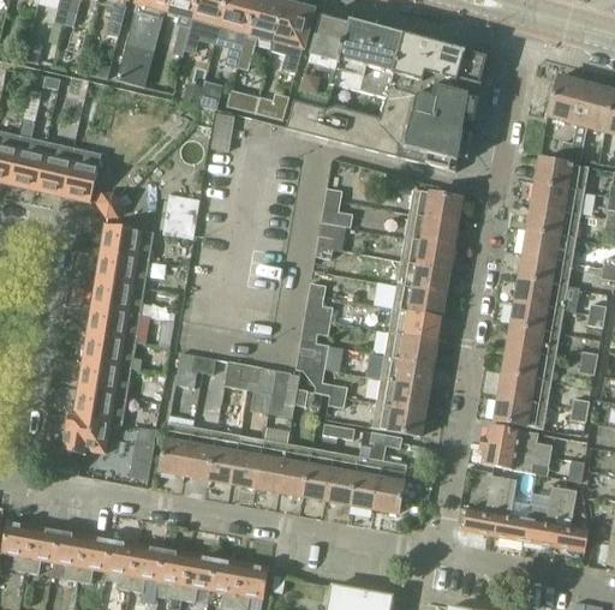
[(57,0),(53,21),(63,23),(69,0),(57,0)]
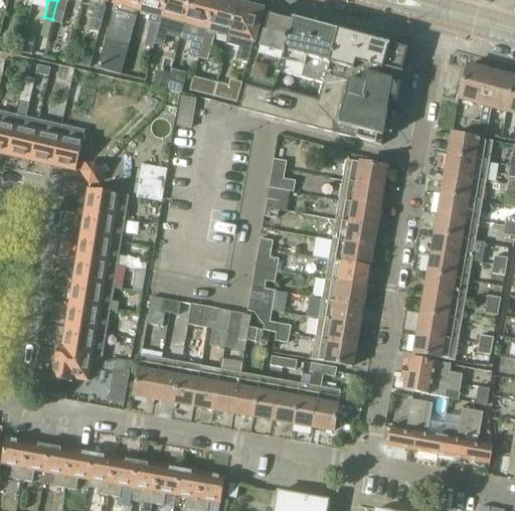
[(54,14),(52,19),(61,21),(64,11),(66,0),(57,0),(56,8),(54,14)]
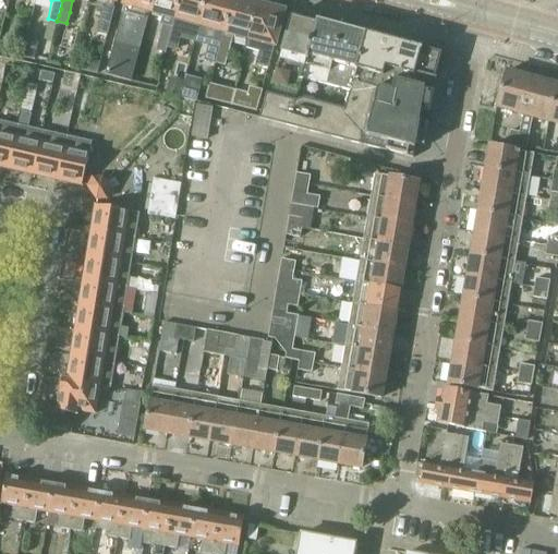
[(89,0),(89,2),(91,2),(104,5),(97,28),(107,31),(116,0),(89,0)]
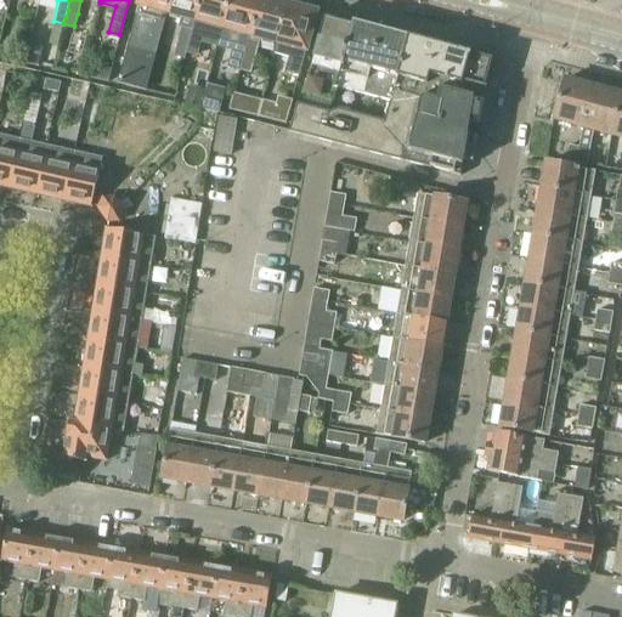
[(147,86),(168,10),(169,0),(139,0),(139,1),(137,1),(118,79),(147,86)]
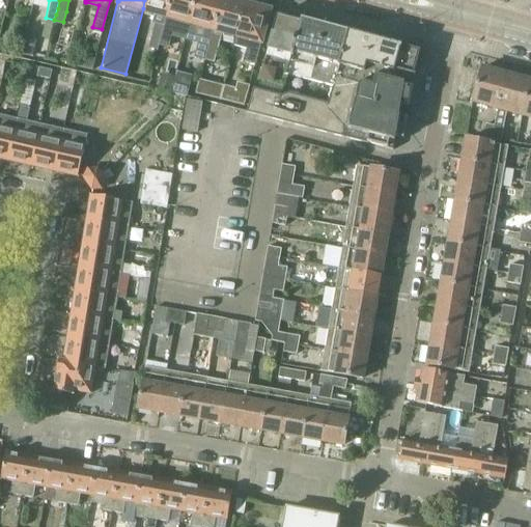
[(144,0),(143,8),(154,10),(151,21),(154,22),(148,45),(158,47),(159,43),(161,34),(169,0),(144,0)]
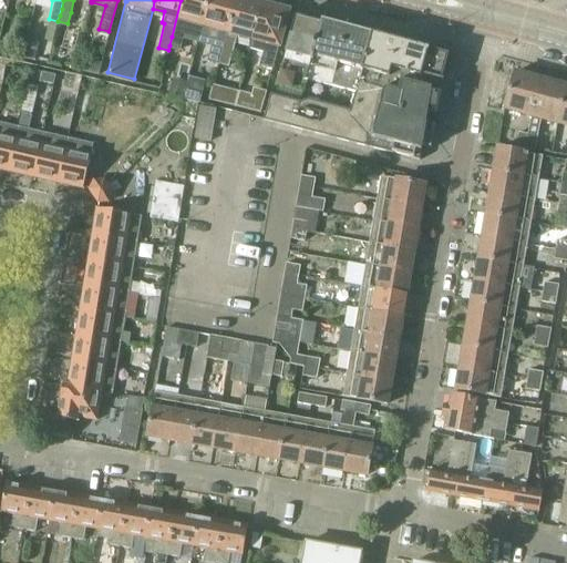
[(172,37),(169,45),(179,48),(183,36),(197,40),(203,22),(208,0),(181,0),(172,37)]
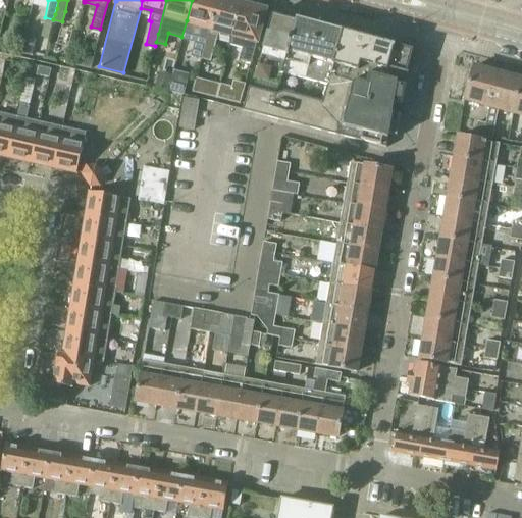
[(192,0),(187,20),(181,37),(196,40),(193,53),(202,56),(216,0),(192,0)]
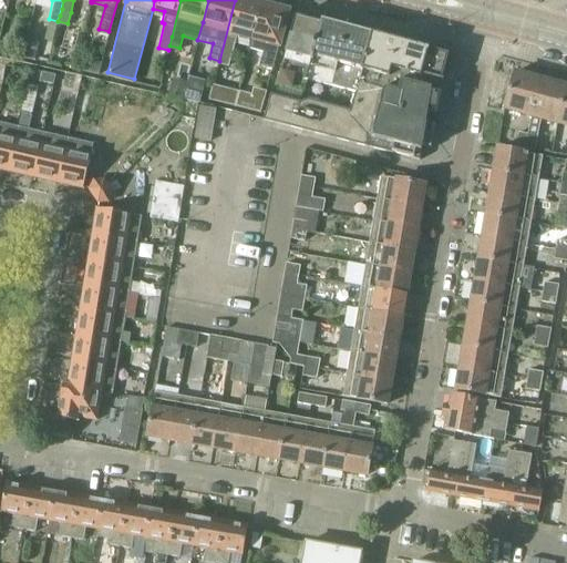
[(235,0),(219,61),(228,63),(237,31),(253,36),(263,0),(235,0)]
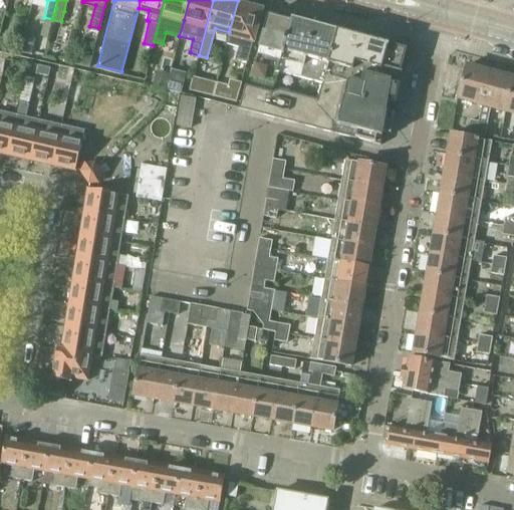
[(229,32),(227,41),(238,44),(235,55),(247,58),(261,7),(250,4),(251,2),(242,0),(238,0),(229,32)]
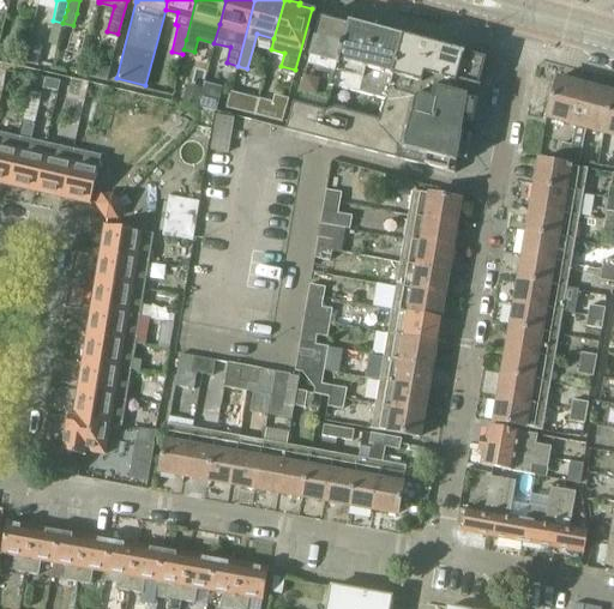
[(319,14),(300,90),(301,90),(327,97),(331,83),(348,18),(332,14),(332,18),(319,14)]
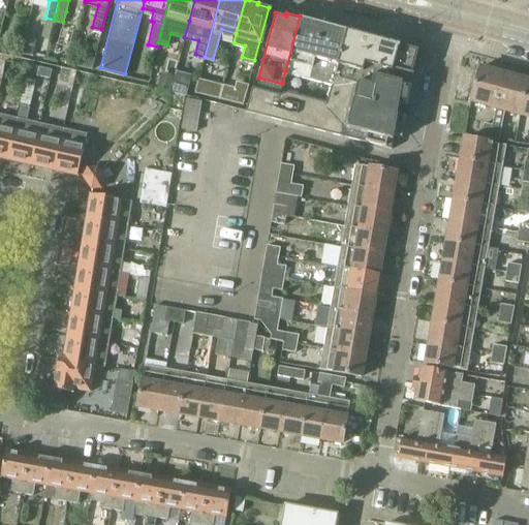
[(285,71),(332,84),(347,28),(300,16),(285,71)]
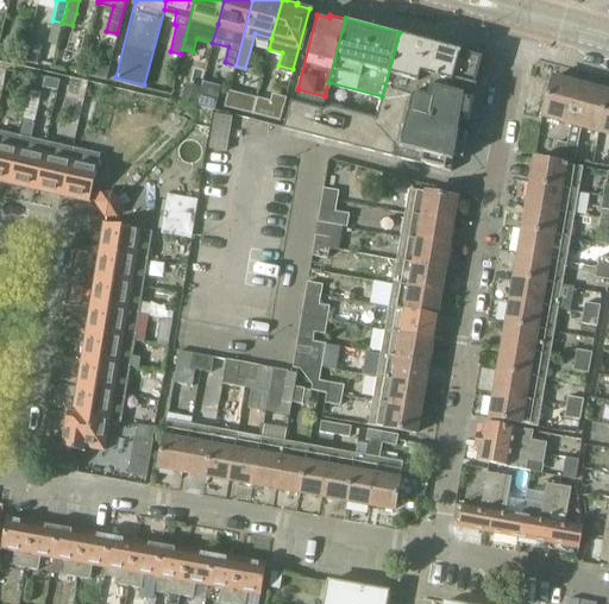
[(400,32),(382,96),(378,112),(333,100),(325,102),(293,93),(283,126),(422,162),(422,161),(444,167),(451,169),(454,153),(463,156),(468,131),(462,130),(465,118),(470,119),(473,95),(471,94),(475,83),(477,83),(477,82),(478,77),(481,77),(484,63),(482,63),(484,56),(400,32)]
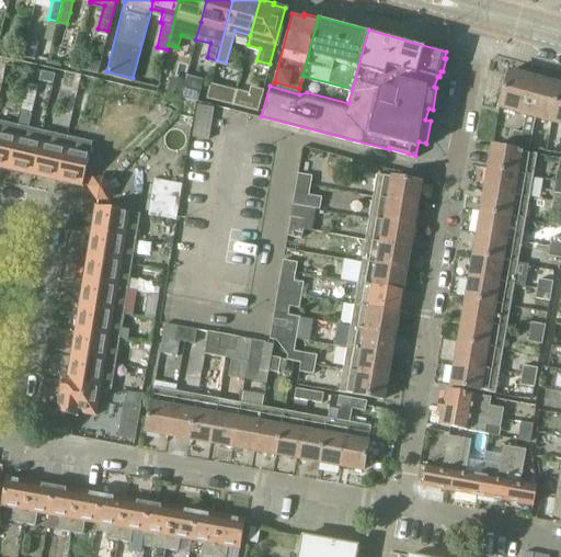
[(24,41),(22,53),(33,55),(36,44),(24,41)]
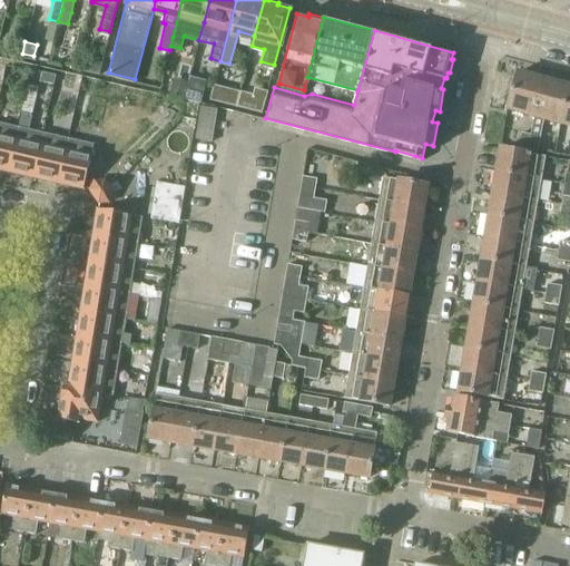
[(87,69),(99,72),(102,60),(90,57),(87,69)]
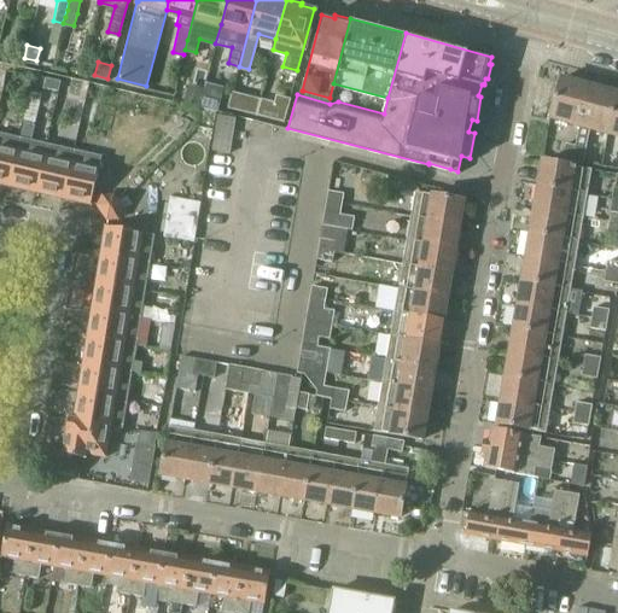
[(60,77),(45,75),(44,86),(58,88),(60,77)]
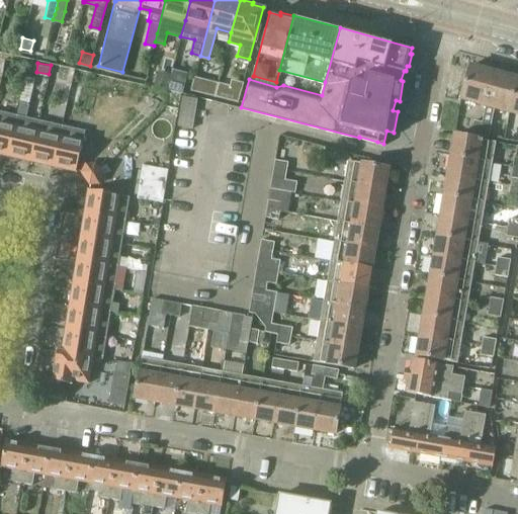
[(469,63),(460,97),(485,103),(494,70),(469,63)]
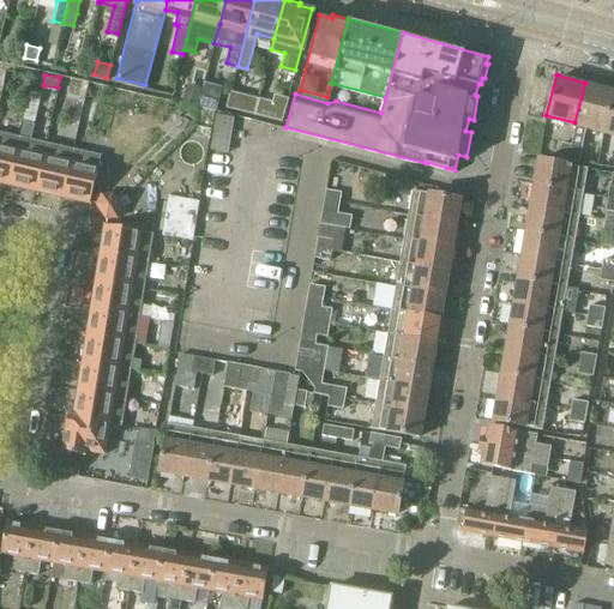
[(23,116),(24,118),(35,120),(41,91),(35,90),(37,79),(32,78),(30,89),(23,116)]
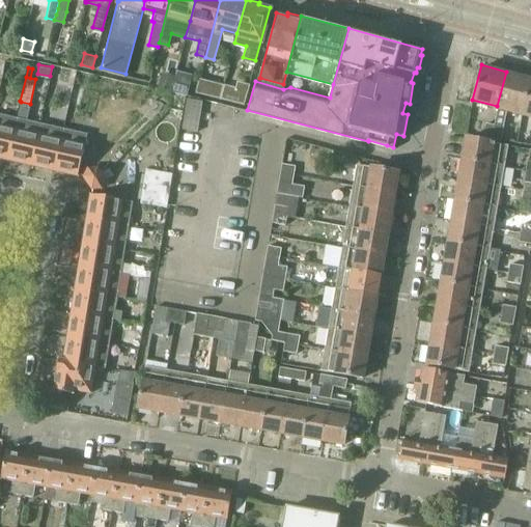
[(162,71),(158,84),(171,88),(173,79),(175,74),(162,71)]
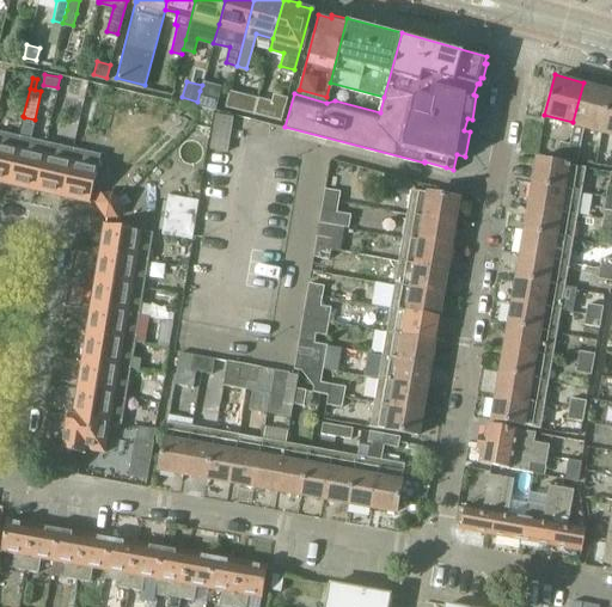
[(569,141),(567,157),(577,159),(577,158),(580,143),(583,126),(586,126),(600,129),(611,90),(583,83),(573,122),(569,141)]
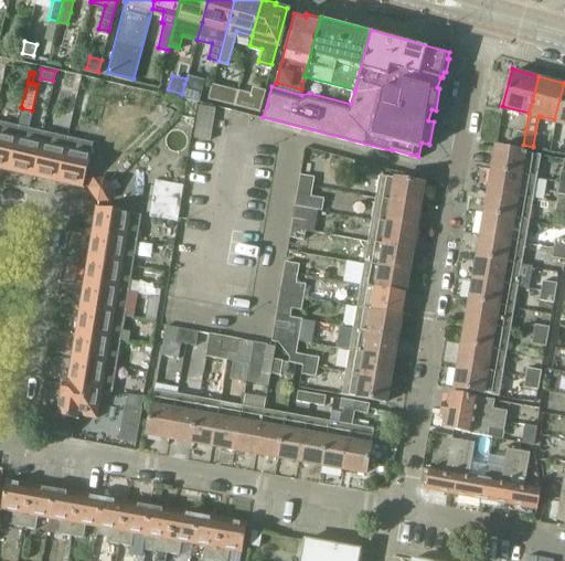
[(213,83),(209,97),(227,102),(231,87),(213,83)]
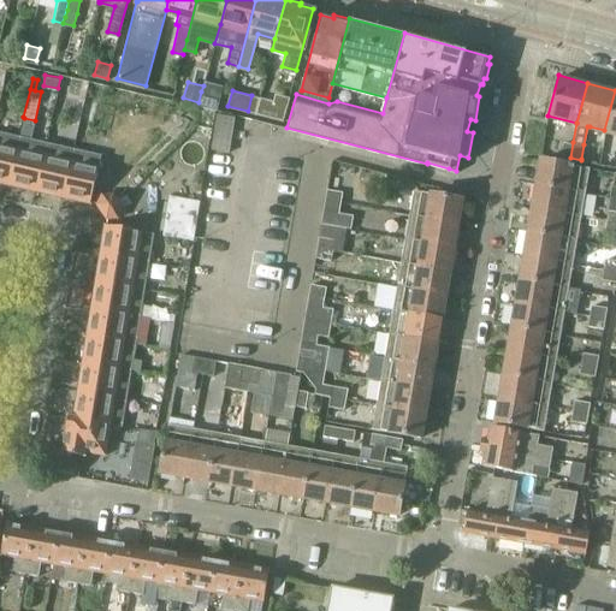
[(615,90),(604,130),(615,134),(615,90)]
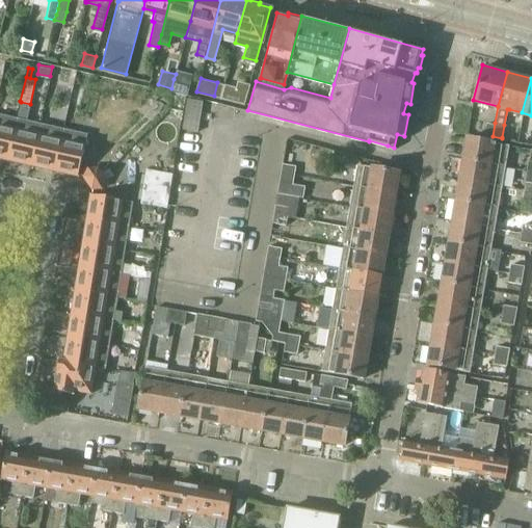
[(187,93),(189,84),(174,79),(171,88),(187,93)]
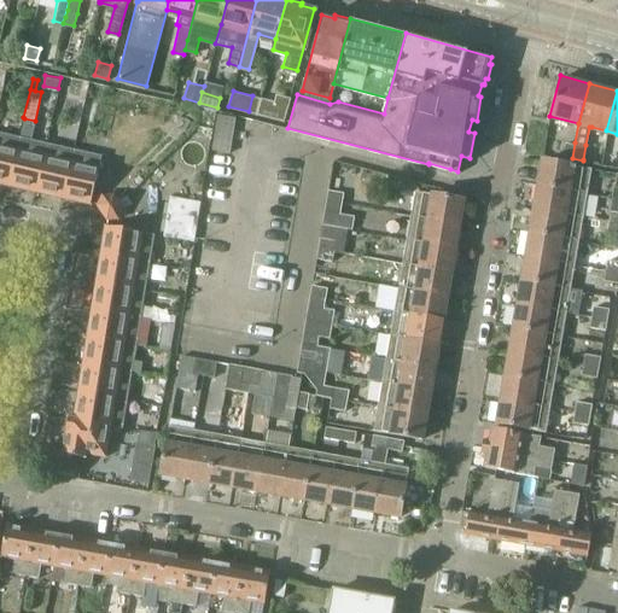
[(284,118),(286,106),(279,104),(273,107),(272,115),(284,118)]
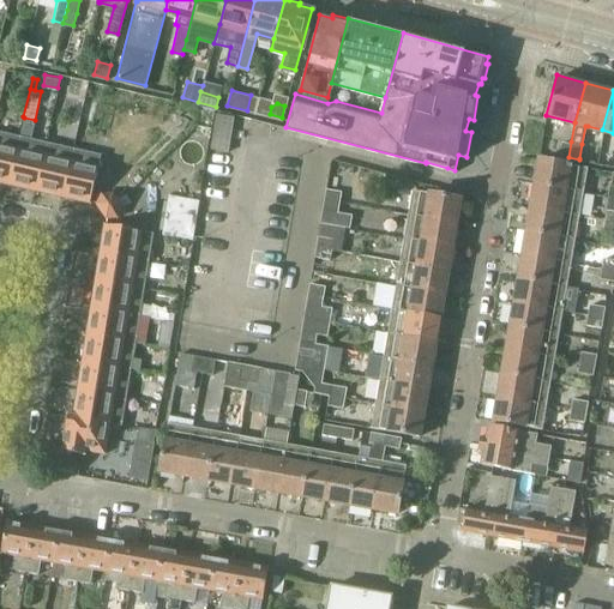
[(197,124),(211,126),(215,107),(202,104),(197,124)]
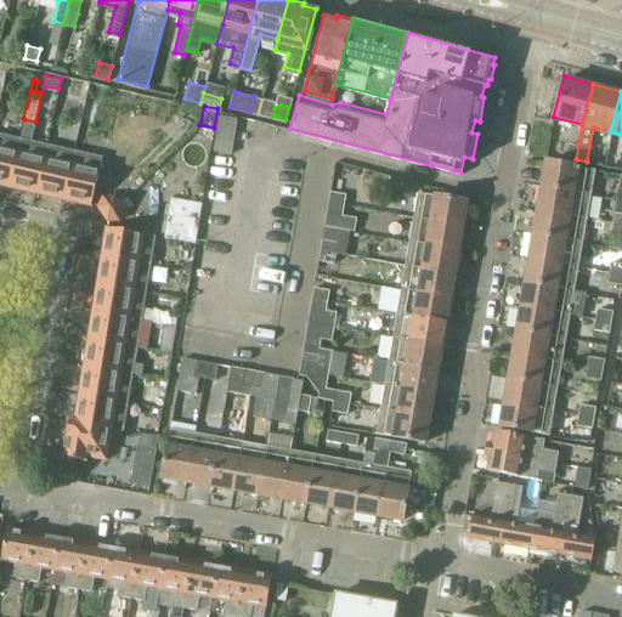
[(232,152),(236,124),(237,117),(219,114),(214,149),(232,152)]
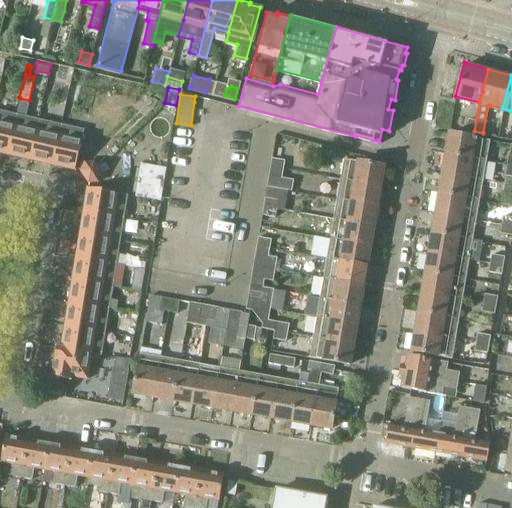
[(16,112),(7,152),(29,157),(38,117),(25,114),(28,101),(19,99),(16,112)]
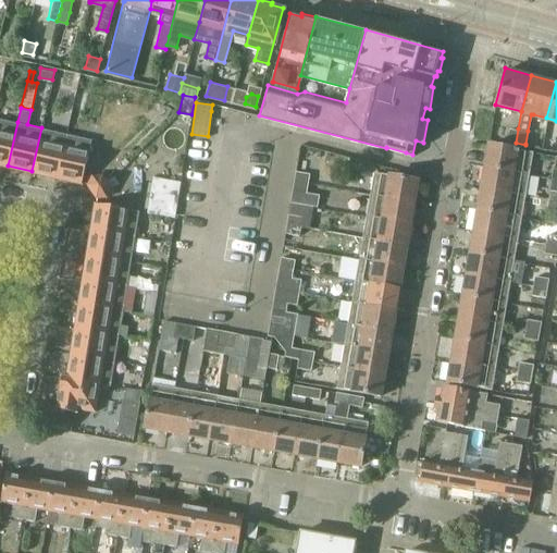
[(0,118),(0,163),(8,166),(17,122),(0,118)]
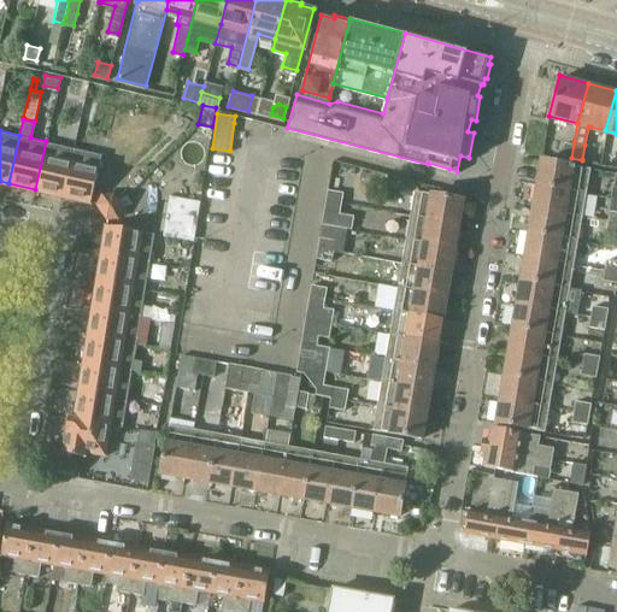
[(46,141),(35,189),(63,195),(74,147),(46,141)]
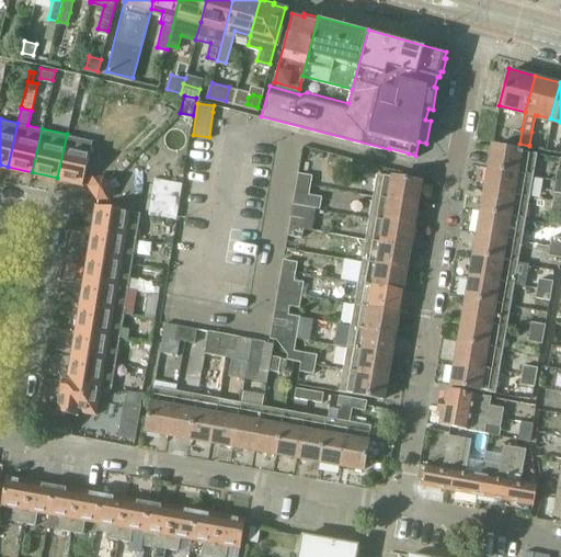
[(519,144),(522,129),(513,128),(511,143),(519,144)]
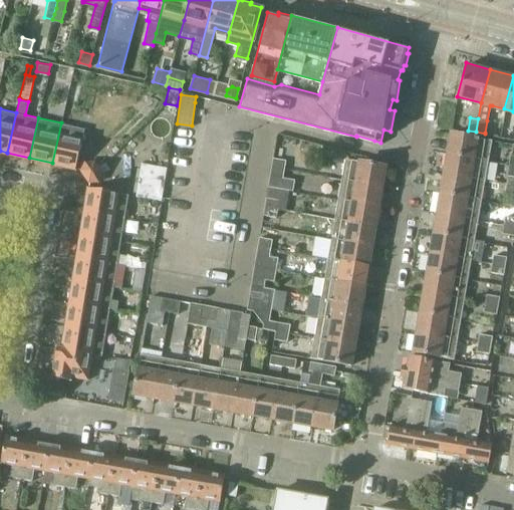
[(61,122),(52,163),(75,168),(84,128),(61,122)]
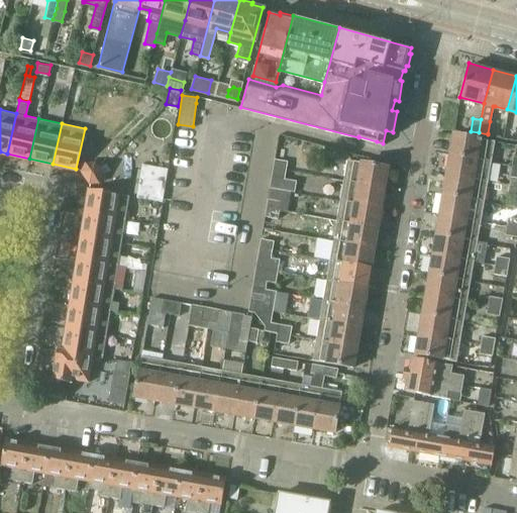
[(279,131),(273,166),(286,168),(287,160),(292,162),(292,164),(297,165),(304,138),(279,131)]
